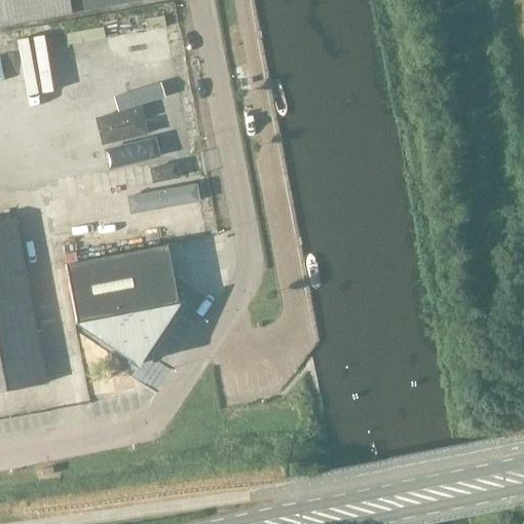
[(0,0),(0,26),(71,12),(136,0),(0,0)]
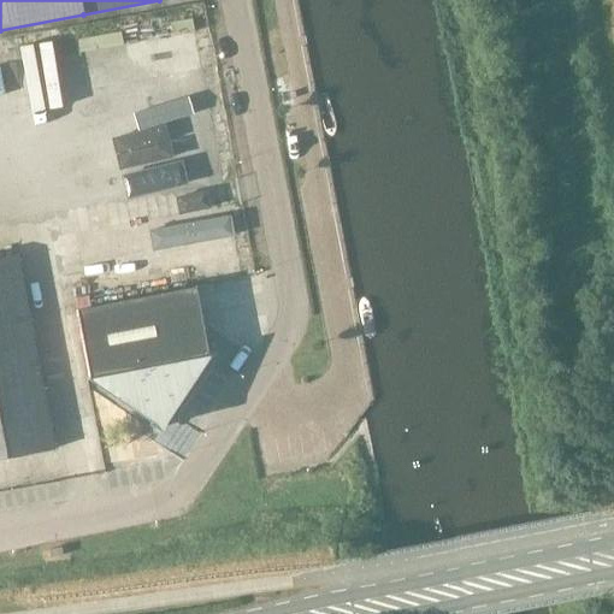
[(17,60),(18,87),(78,83),(76,57),(17,60)]
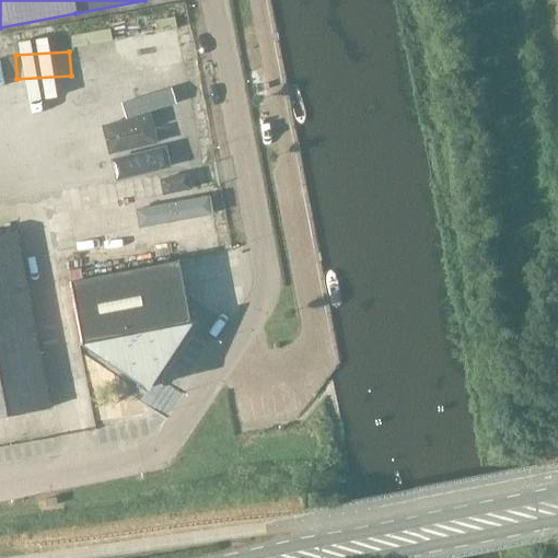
[(0,234),(0,418),(50,409),(15,232),(0,234)]
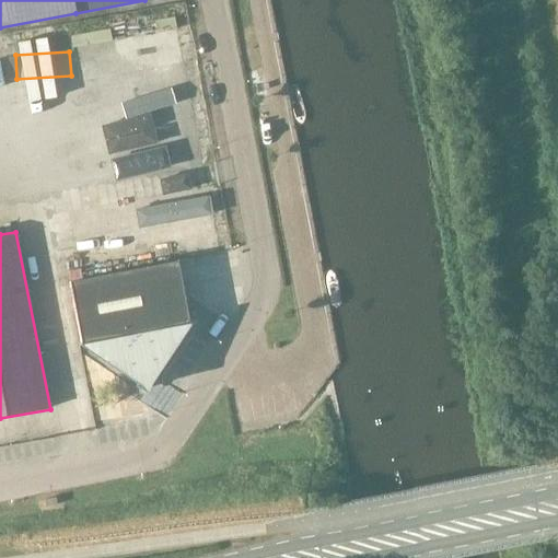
[(81,344),(148,388),(193,322),(190,321),(178,259),(71,280),(82,341),(81,344)]
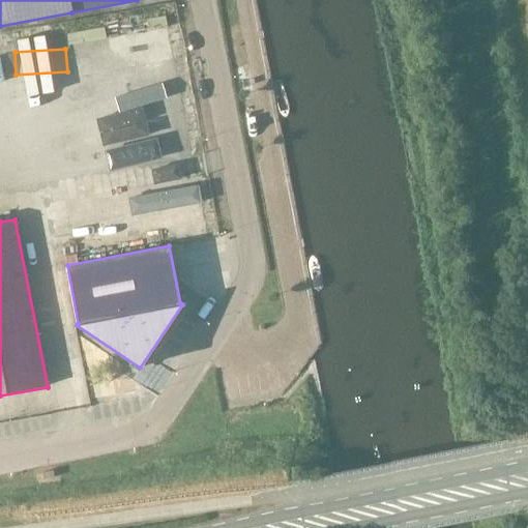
[(45,478),(55,476),(54,469),(42,471),(45,478)]
